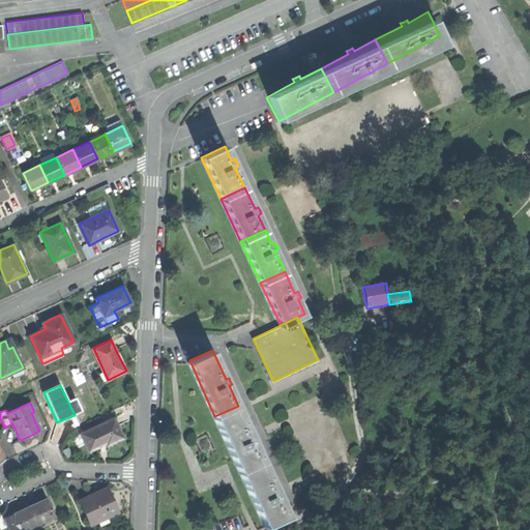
[(214,416),(240,472),(263,461),(254,441),(258,439),(257,436),(255,433),(252,434),(238,406),(214,416)]
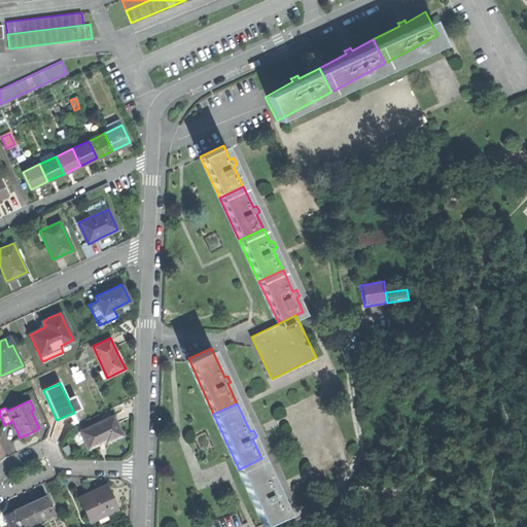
[(86,440),(90,447),(107,440),(108,442),(123,435),(113,416),(82,430),(86,440)]
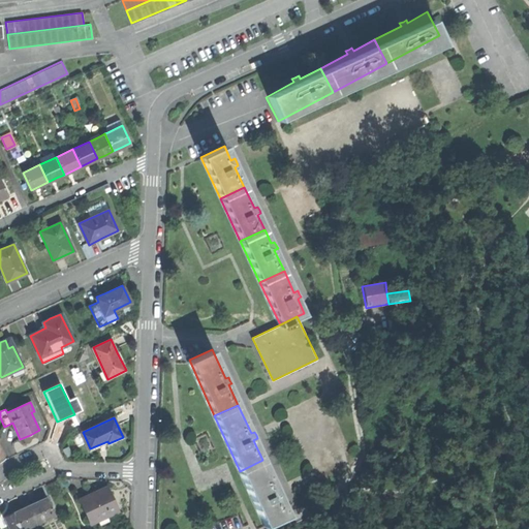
[(240,471),(266,526),(288,515),(279,494),(282,493),(281,490),(279,487),(276,488),(262,460),(240,471)]
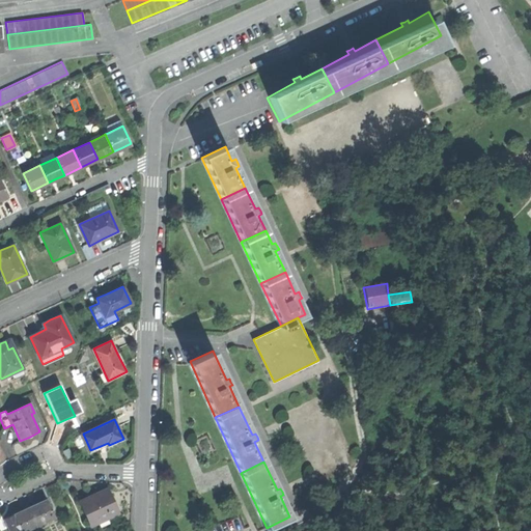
[(80,502),(91,525),(118,512),(114,504),(109,493),(100,498),(98,494),(80,502)]
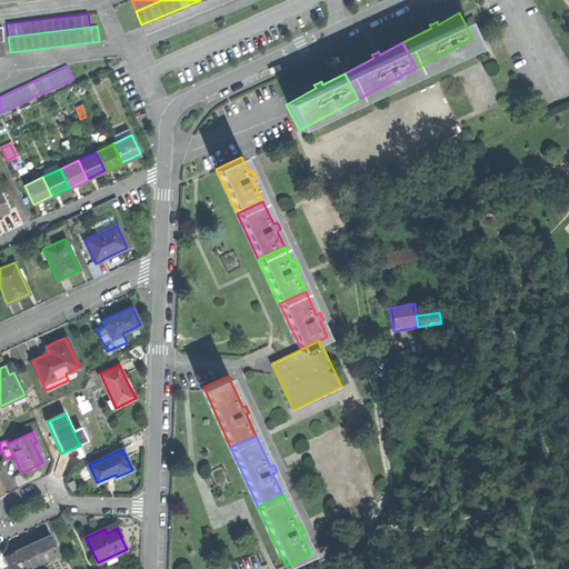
[(31,543),(40,563),(59,555),(50,536),(40,539),(31,543)]
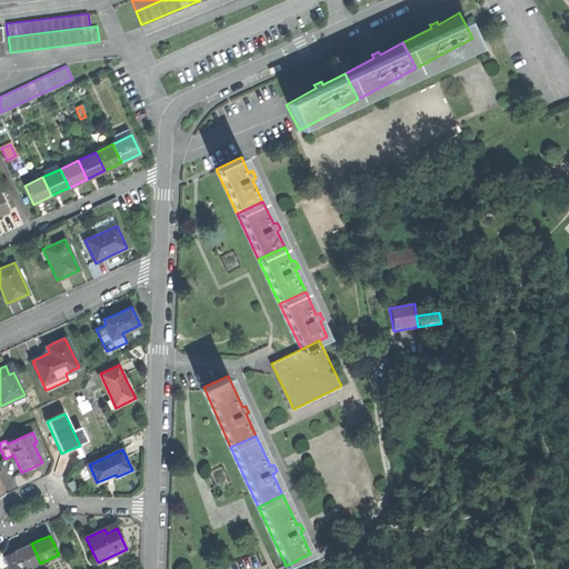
[(21,568),(27,568),(40,563),(31,543),(22,548),(13,551),(21,568)]
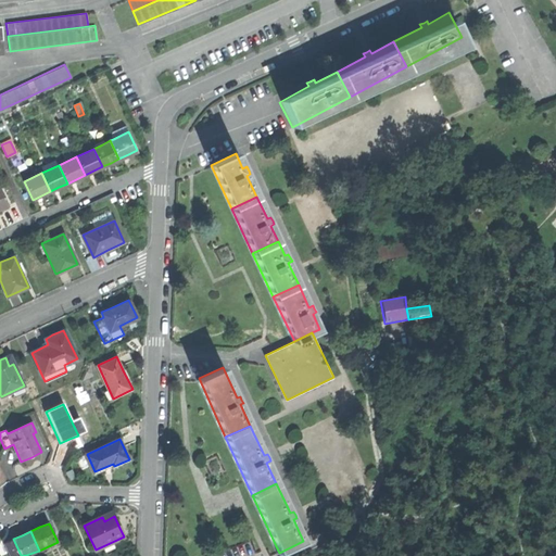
[(21,555),(13,539),(4,543),(10,555),(21,555)]
